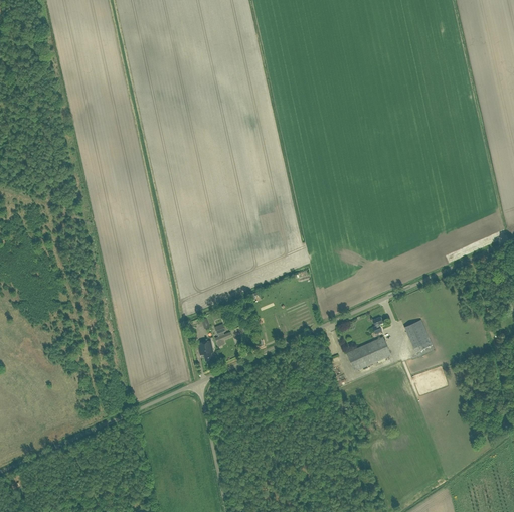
[(513,312),(513,296),(505,299),(507,308),(512,307),(513,312)]
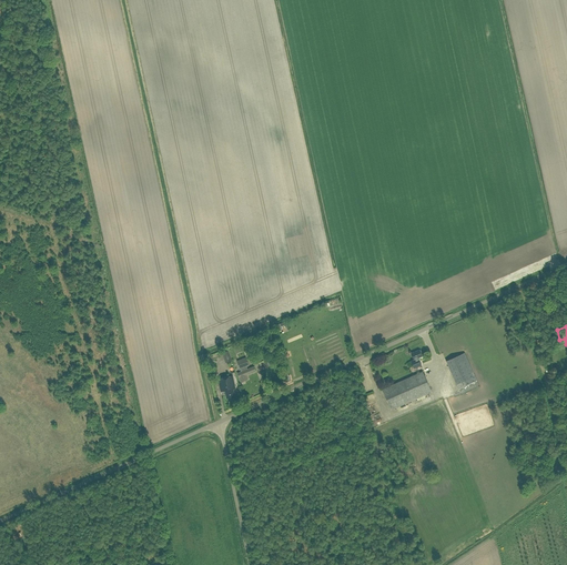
[(421,353),(418,346),(409,350),(413,356),(409,357),(413,365),(421,362),(417,355),(421,353)]
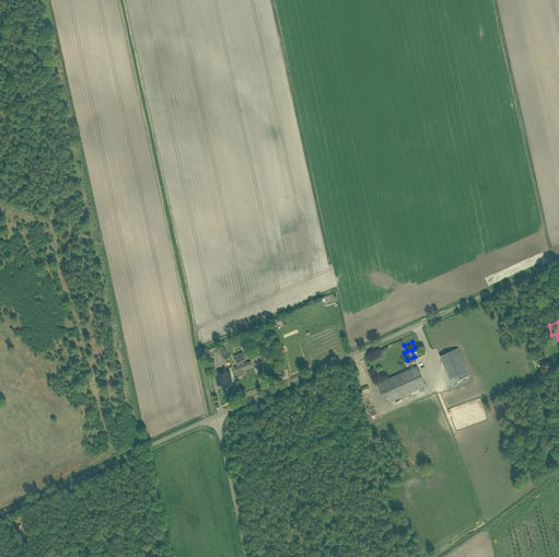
[(224,343),(218,345),(221,355),(228,352),(224,343)]
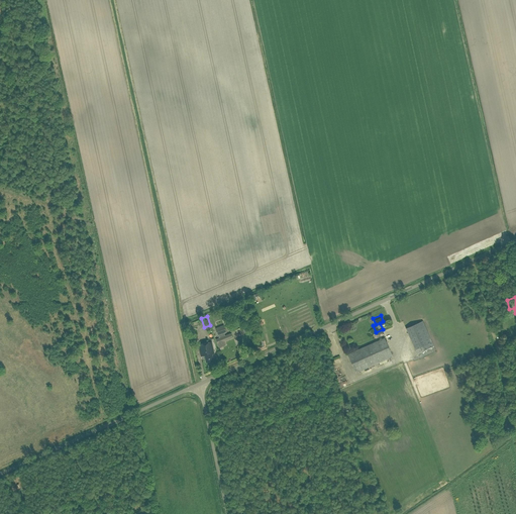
[(433,343),(422,318),(405,325),(417,350),(433,343)]
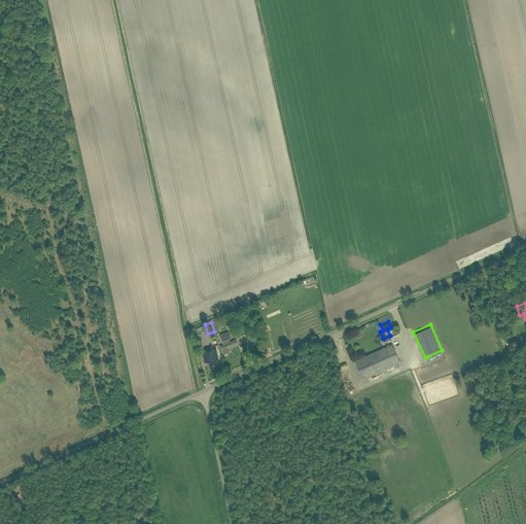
[(246,338),(253,335),(249,326),(243,329),(246,338)]
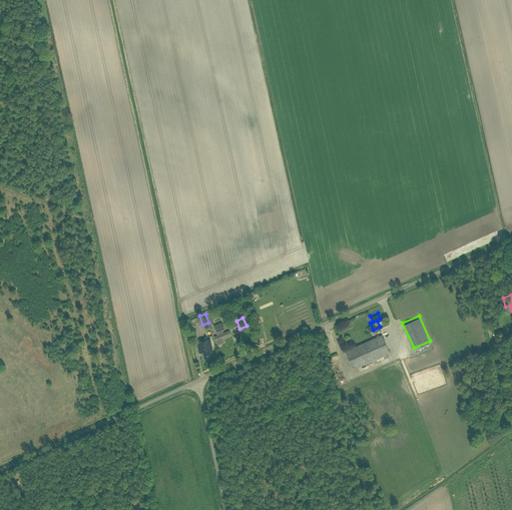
[(223,328),(221,320),(213,323),(216,333),(213,334),(216,342),(222,340),(221,336),(229,333),(228,328),(222,331),(221,329),(223,328)]
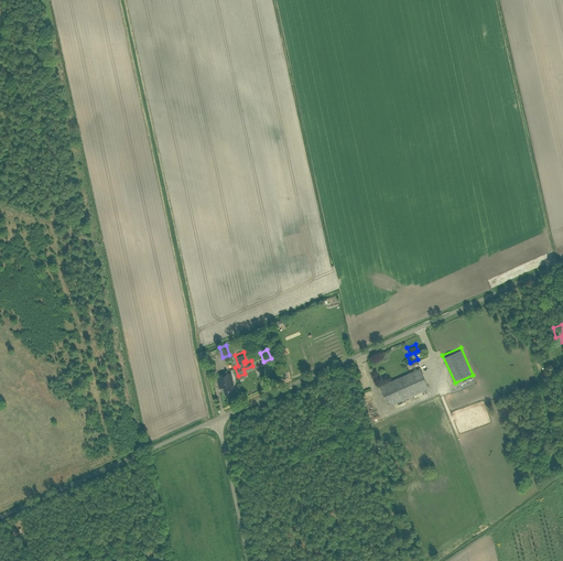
[(428,386),(419,366),(378,384),(387,403),(413,392),(414,395),(420,391),(420,389),(428,386)]
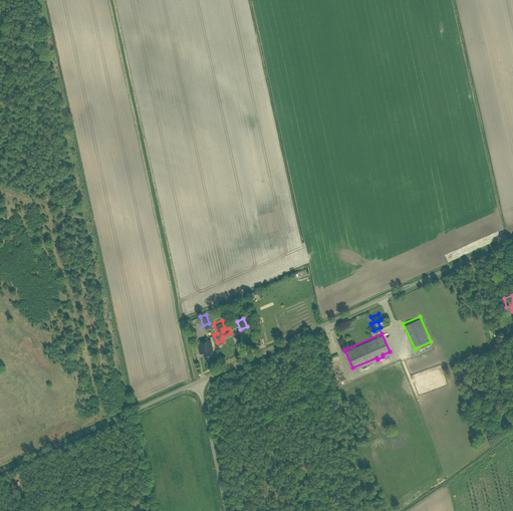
[(212,348),(210,336),(196,339),(199,351),(203,350),(204,357),(211,356),(210,349),(212,348)]
